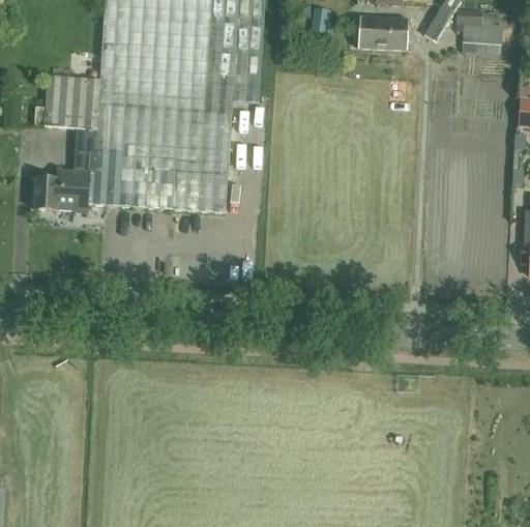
[(45,127),(77,129),(75,153),(95,155),(94,174),(89,174),(56,172),(56,179),(36,178),(34,209),(56,211),(56,209),(74,210),(75,204),(226,213),(232,101),(259,104),(265,0),(105,0),(99,80),(48,77),(45,127)]
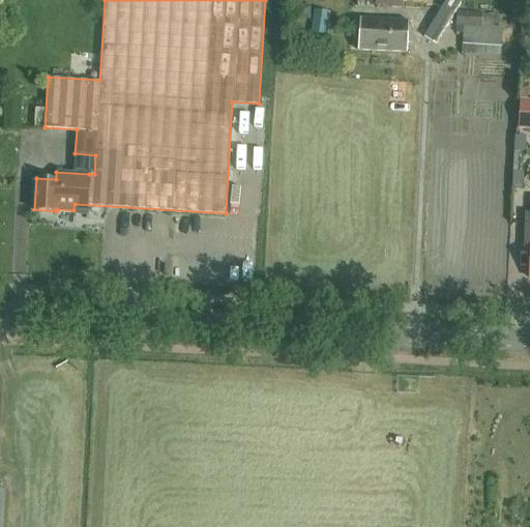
[(500,55),(503,25),(480,24),(482,10),(457,10),(457,31),(462,31),(461,53),(500,55)]
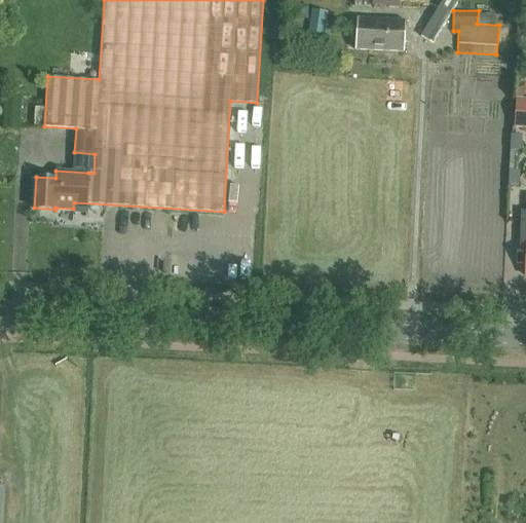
[(404,50),(406,20),(358,16),(355,47),(404,50)]
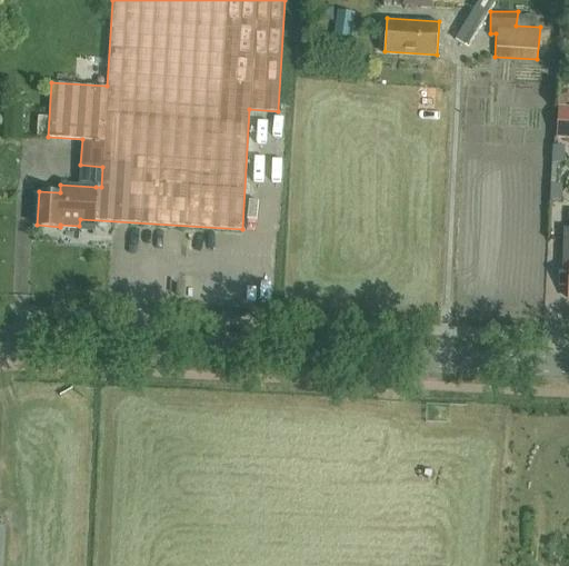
[(568,105),(559,105),(558,131),(568,131),(568,105)]
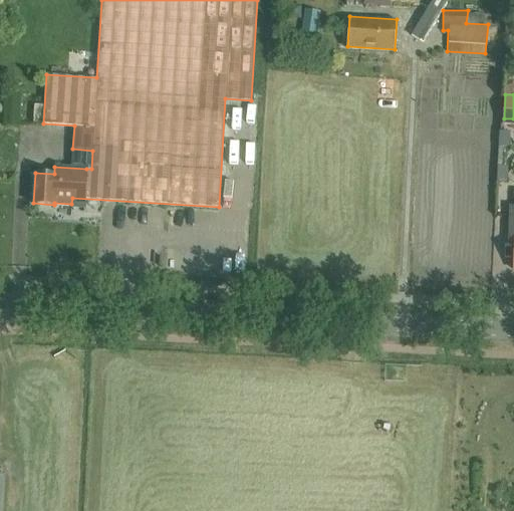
[(259,130),(261,106),(251,105),(249,129),(259,130)]
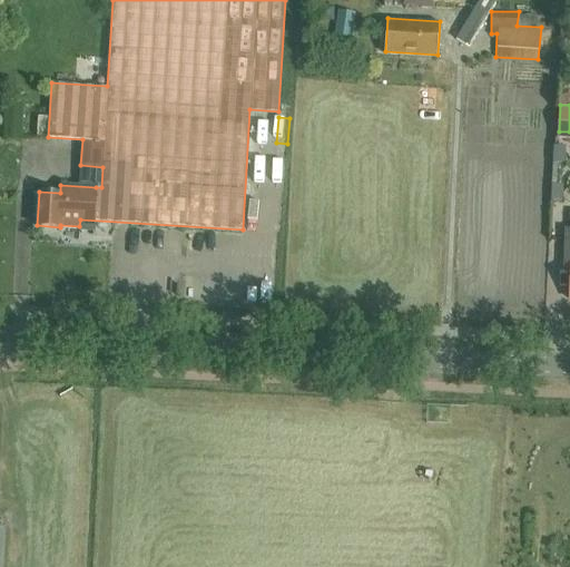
[(251,181),(262,181),(262,156),(251,156),(251,181)]
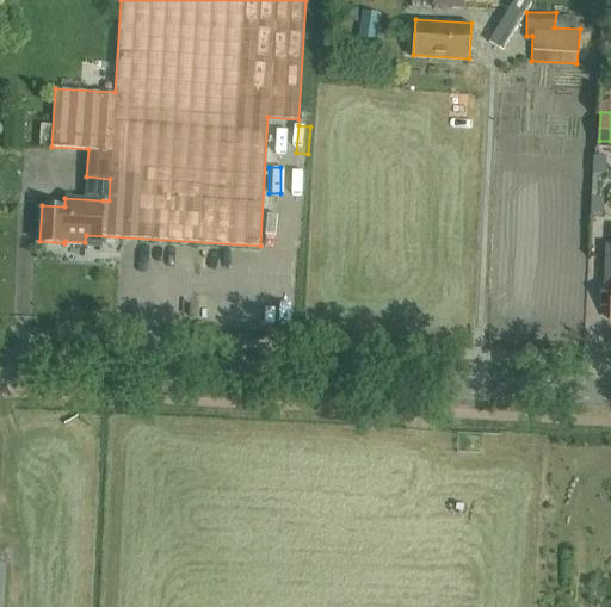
[(265,227),(264,247),(276,247),(277,227),(265,227)]
